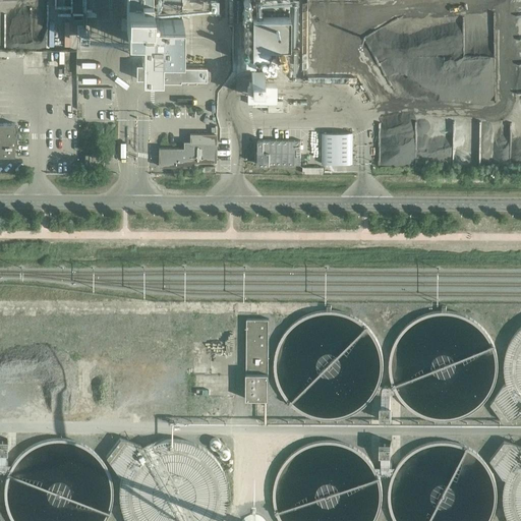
[(181,30),(181,0),(126,0),(126,30),(140,30),(140,39),(140,47),(181,48),(181,38),(181,30)]
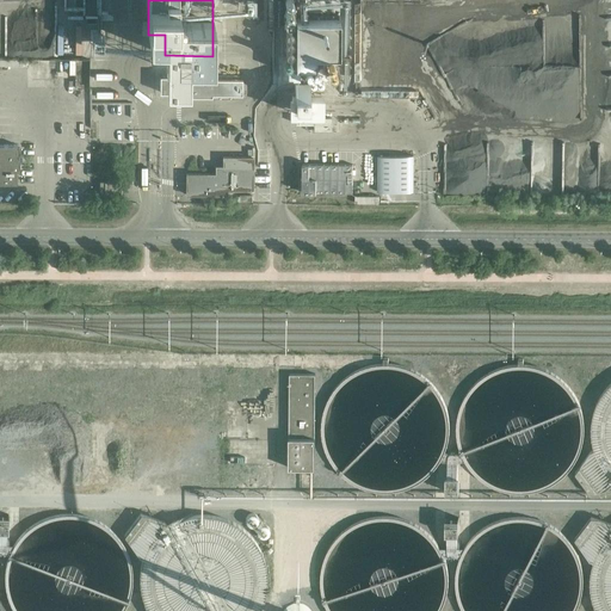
[(610,0),(604,0),(597,42),(610,44),(610,0)]
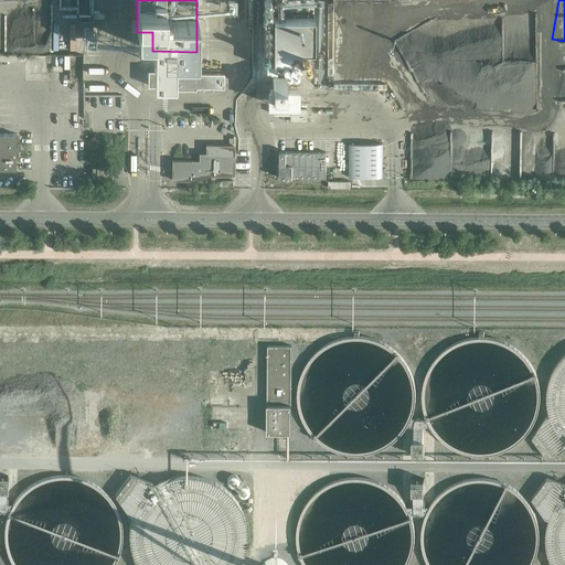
[(296,1),(287,1),(286,10),(296,11),(296,1)]
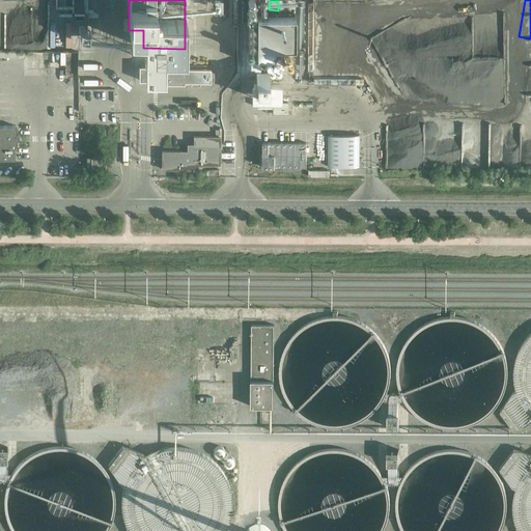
[(295,47),(296,17),(257,17),(256,56),(274,56),(274,47),(295,47)]
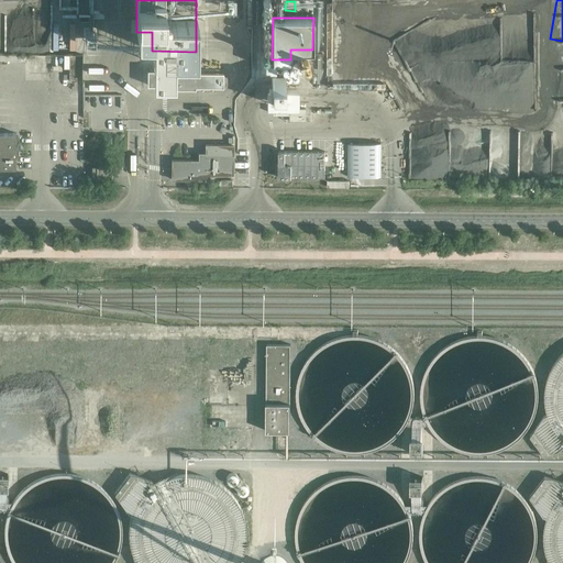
[(223,87),(223,73),(177,73),(177,62),(158,62),(158,69),(147,69),(147,85),(173,85),(173,87),(223,87)]
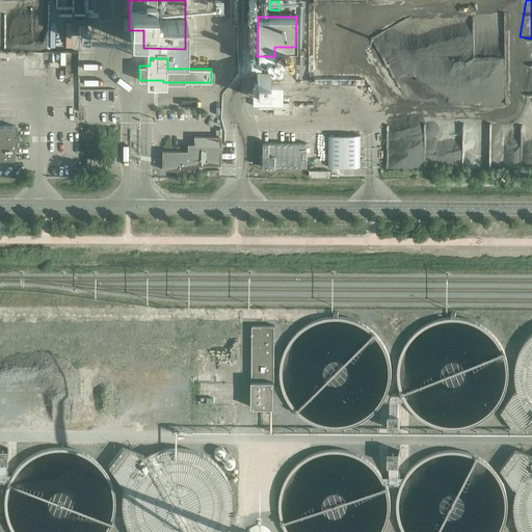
[(280,98),(280,82),(254,81),(254,98),(280,98)]
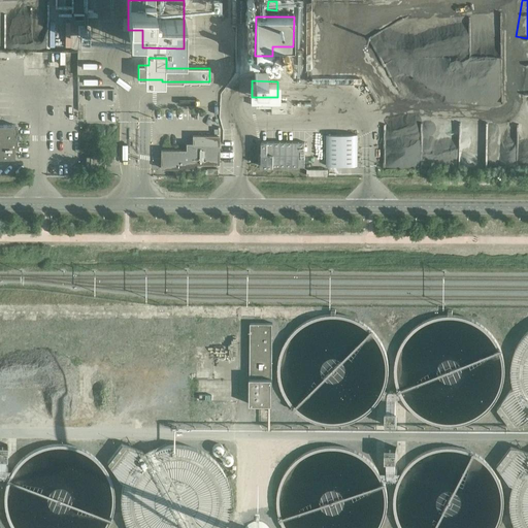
[(287,111),(287,102),(255,101),(255,106),(271,107),(271,111),(287,111)]
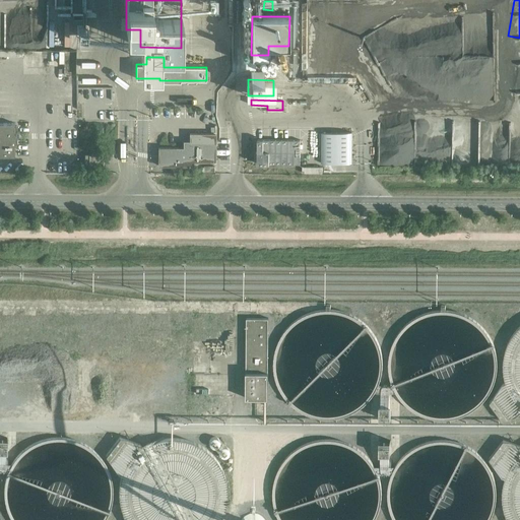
[(17,144),(17,133),(14,133),(14,123),(0,122),(0,154),(14,155),(14,144),(17,144)]
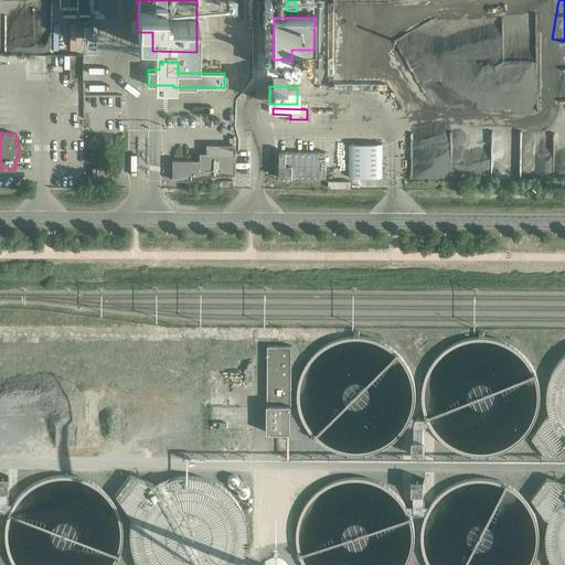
[(234,176),(234,161),(234,145),(206,145),(206,161),(172,161),(172,180),(211,180),(211,174),(234,176)]
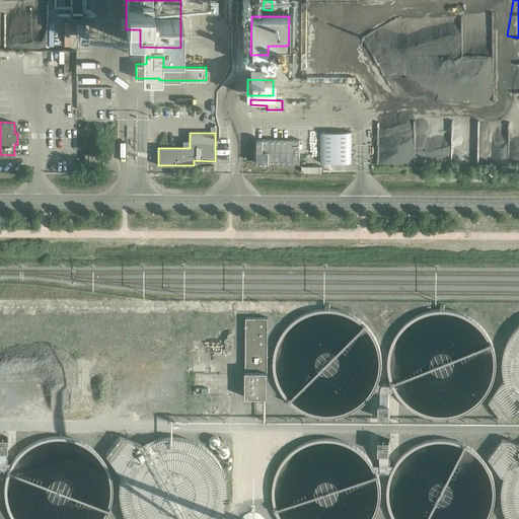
[(353,160),(353,135),(321,135),(321,160),(353,160)]
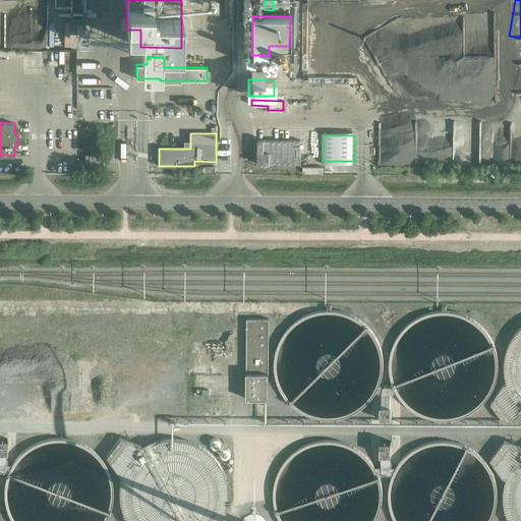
[(300,165),(301,140),(258,140),(257,164),(300,165)]
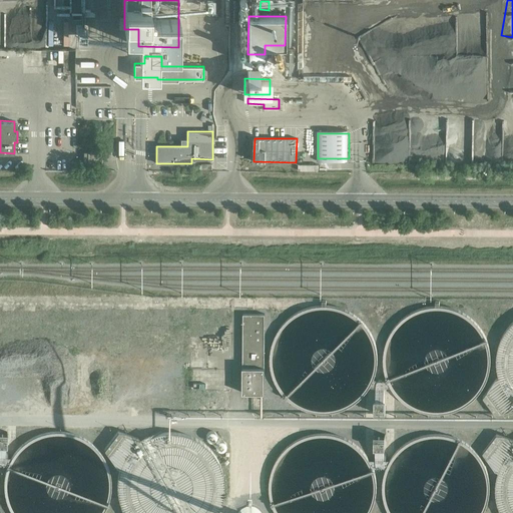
[(101,163),(101,152),(84,151),(84,162),(101,163)]
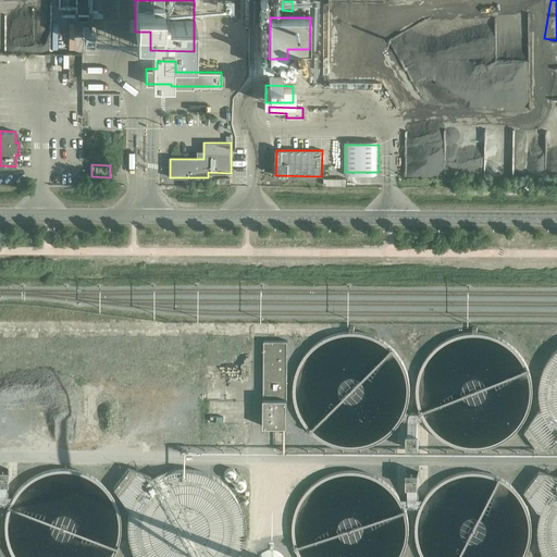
[(287,426),(287,341),(264,341),(263,426),(287,426)]
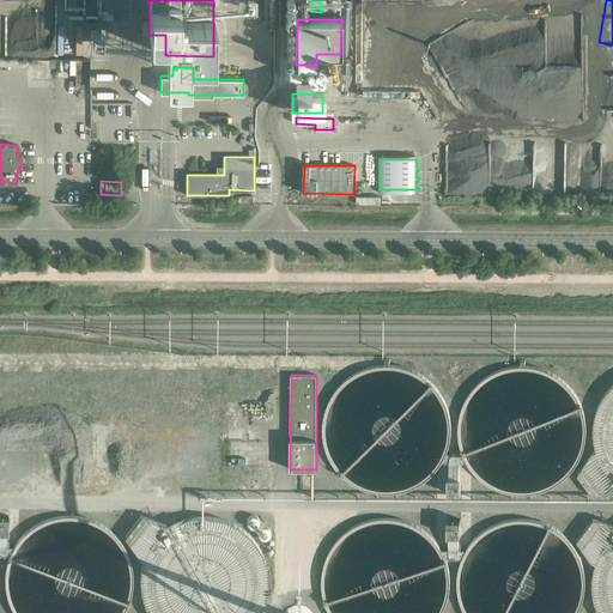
[(612,387),(611,390),(608,393),(607,395),(606,398),(604,400),(602,402),(601,406),(600,408),(599,411),(598,414),(598,416),(596,419),(596,422),(595,425),(595,428),(595,431),(595,434),(595,436),(595,438),(595,442),(596,444),(596,448),(599,453),(599,454),(600,456),(600,457),(601,460),(602,462),(605,467),(606,469),(608,472),(611,474),(611,475),(612,477),(612,387)]
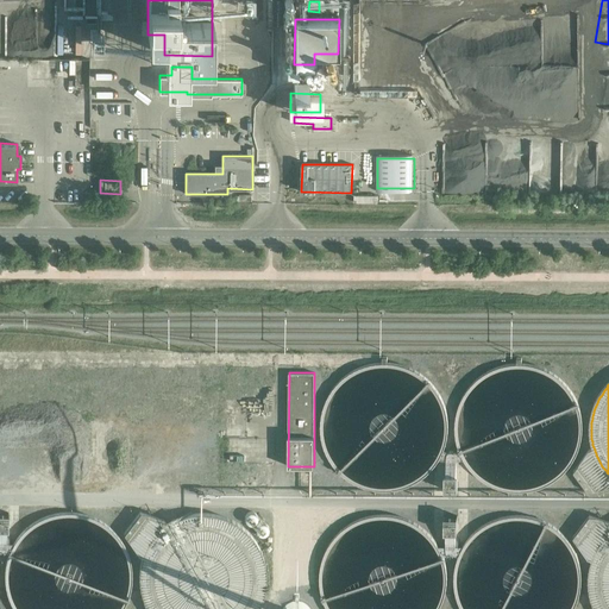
[(596,453),(595,451),(595,450),(589,450),(573,471),(589,493),(608,485),(608,473),(607,472),(607,471),(604,469),(602,466),(601,464),(598,459),(597,457),(596,454),(596,453)]
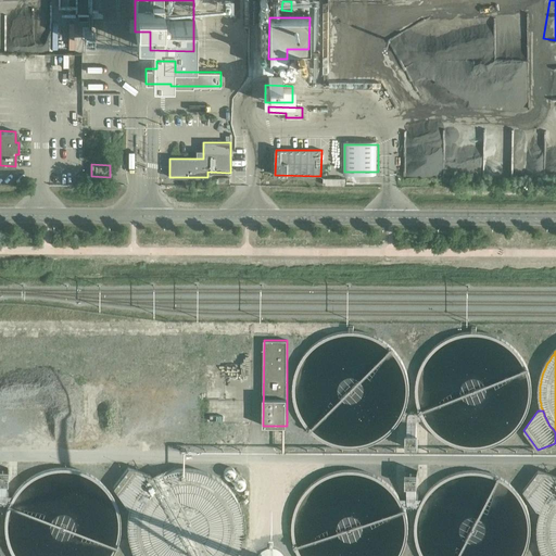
[(416,433),(416,416),(415,412),(409,412),(407,416),(407,424),(407,432),(406,432),(406,442),(418,442),(418,433),(416,433)]
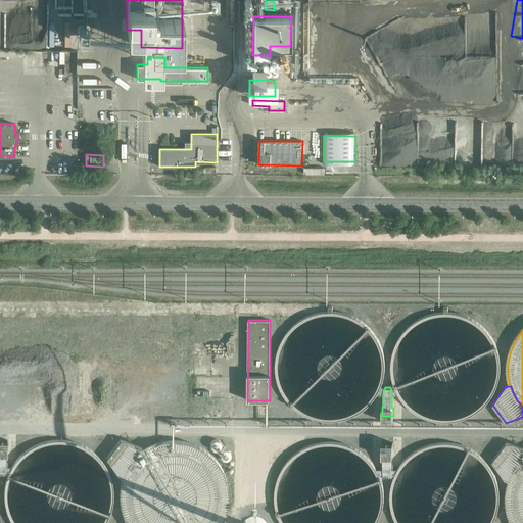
[(143,452),(144,452),(142,447),(121,440),(106,458),(120,477),(123,479),(123,478),(124,476),(125,474),(126,472),(127,471),(128,468),(129,466),(130,465),(132,463),(132,462),(134,460),(136,458),(137,457),(138,456),(139,455),(140,455),(141,454),(143,452)]
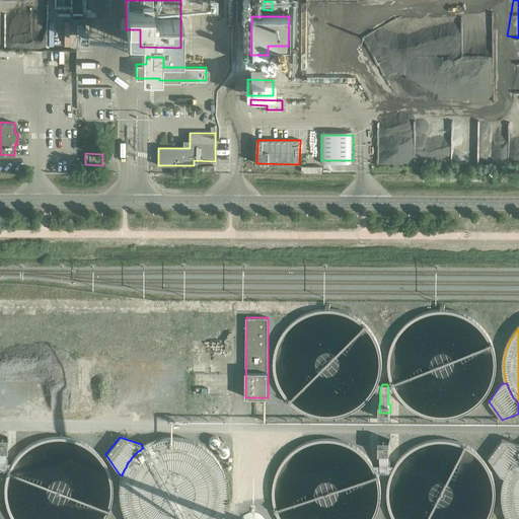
[(162,439),(159,440),(156,441),(153,442),(150,443),(147,445),(145,446),(143,448),(142,448),(140,450),(139,451),(138,451),(137,452),(136,453),(135,454),(133,456),(131,458),(131,459),(129,461),(128,462),(127,464),(126,467),(125,468),(124,470),(123,472),(122,474),(122,475),(121,476),(121,477),(120,480),(120,483),(120,485),(119,487),(119,490),(119,493),(119,497),(119,499),(119,501),(120,502),(120,504),(120,506),(121,508),(122,511),(122,512),(123,514),(124,517),(125,518),(220,518),(221,518),(223,515),(224,513),(225,511),(225,508),(226,507),(226,504),(227,501),(227,500),(227,497),(227,496),(228,493),(228,492),(227,489),(227,487),(227,485),(227,484),(226,482),(226,478),(225,477),(225,476),(224,473),(223,472),(222,469),(221,466),(219,464),(217,461),(216,459),(215,458),(213,456),(212,455),(209,452),(206,449),(204,448),(201,446),(197,444),(194,442),(190,441),(187,440),(182,439),(178,439),(174,438),(170,439),(166,439),(162,439)]
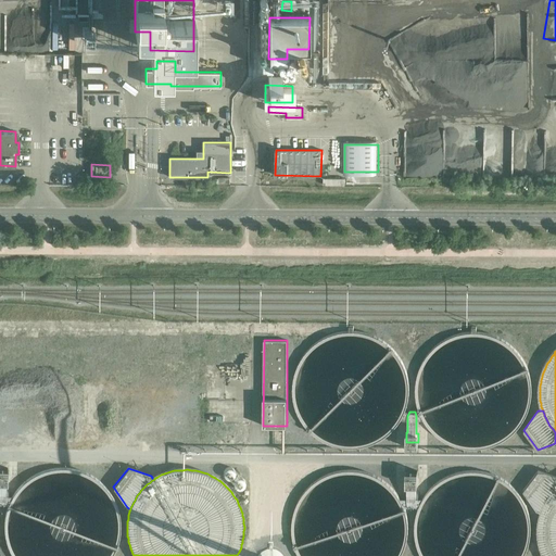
[(231,469),(229,469),(228,469),(227,470),(226,471),(225,471),(225,472),(225,474),(224,475),(224,476),(225,477),(225,478),(225,479),(226,479),(227,480),(228,481),(229,481),(230,481),(231,481),(232,481),(234,480),(235,479),(236,478),(236,477),(236,476),(236,475),(236,474),(236,472),(235,471),(235,470),(234,470),(232,469),(231,469)]
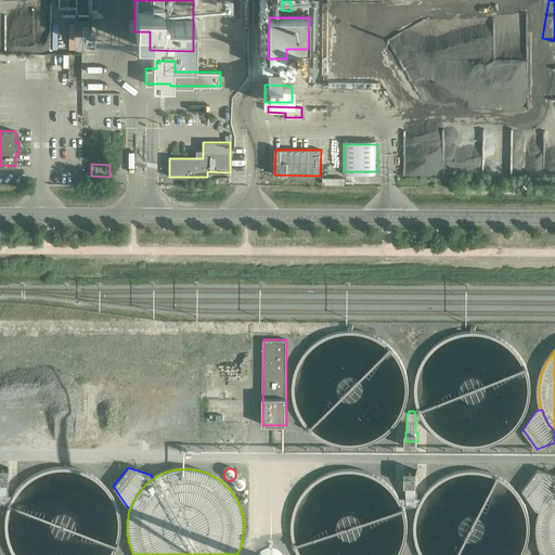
[(554,476),(537,469),(523,489),(536,508),(540,511),(540,510),(541,507),(542,504),(544,502),(544,501),(546,499),(547,497),(549,494),(551,492),(553,490),(554,489),(554,488),(554,487),(554,476)]
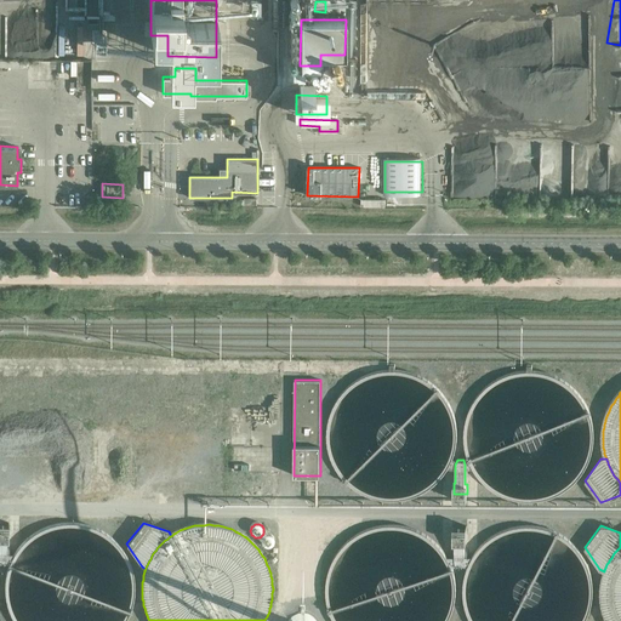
[(465,560),(465,542),(466,542),(467,531),(453,531),(453,542),(455,542),(455,560),(456,565),(462,565),(465,560)]
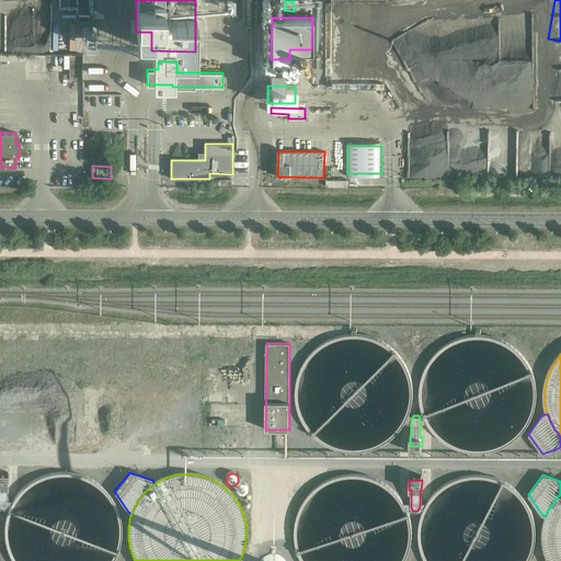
[(249,489),(248,488),(248,487),(248,485),(247,485),(245,484),(244,483),(243,483),(242,483),(241,483),(240,484),(239,484),(238,485),(237,487),(237,488),(237,489),(237,490),(237,491),(237,492),(238,493),(239,494),(240,495),(241,495),(242,495),(243,495),(244,495),(245,494),(247,494),(248,493),(248,492),(248,491),(249,490),(249,489)]
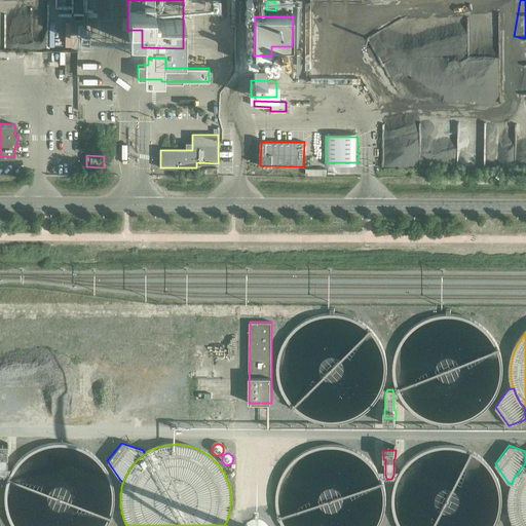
[(525,525),(525,461),(525,462),(525,463),(524,464),(522,466),(520,468),(519,471),(518,473),(516,475),(516,476),(514,478),(513,481),(512,483),(512,484),(512,485),(511,488),(510,490),(510,493),(509,495),(509,498),(509,501),(509,503),(509,506),(509,509),(509,511),(510,513),(510,516),(511,518),(512,520),(513,524),(514,525),(525,525)]
